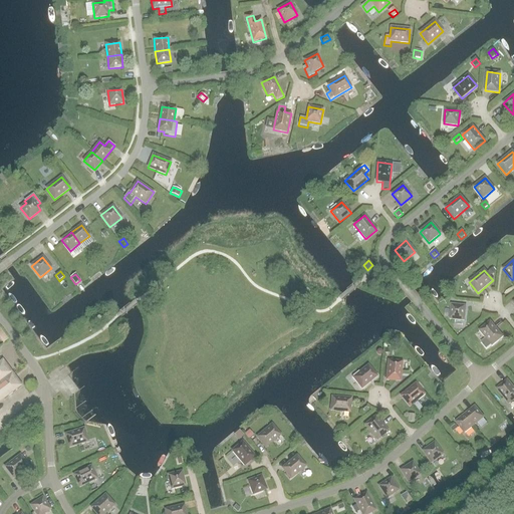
[(451,305),(450,319),(464,321),(466,306),(451,305)]
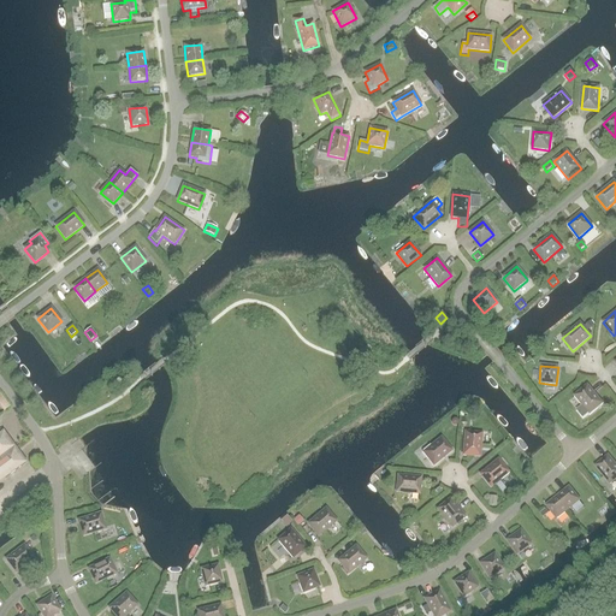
[(587,386),(575,396),(582,407),(578,410),(582,418),(588,413),(590,414),(603,404),(587,386)]
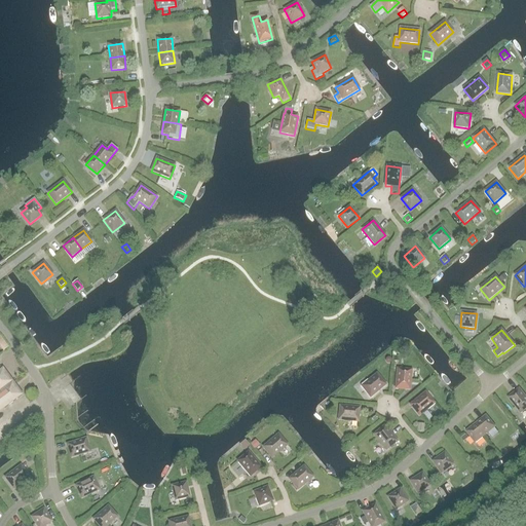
[(0,342),(0,347),(3,351),(8,347),(3,340),(0,342)]
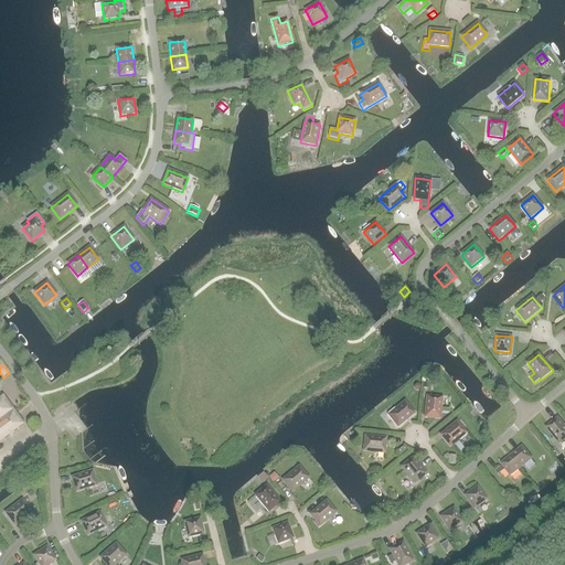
[(0,397),(0,441),(24,424),(3,396),(0,397)]
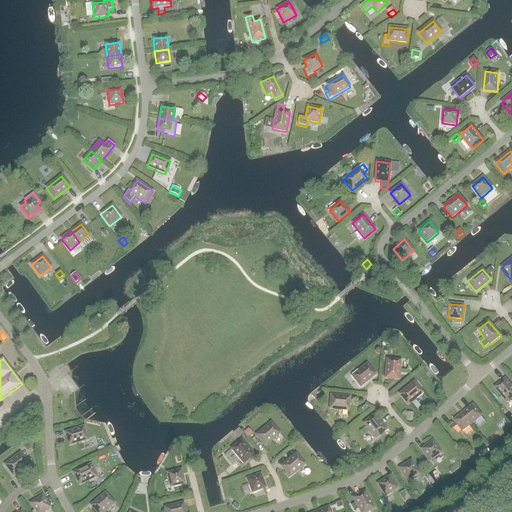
[(385,378),(399,380),(401,361),(387,359),(385,378)]
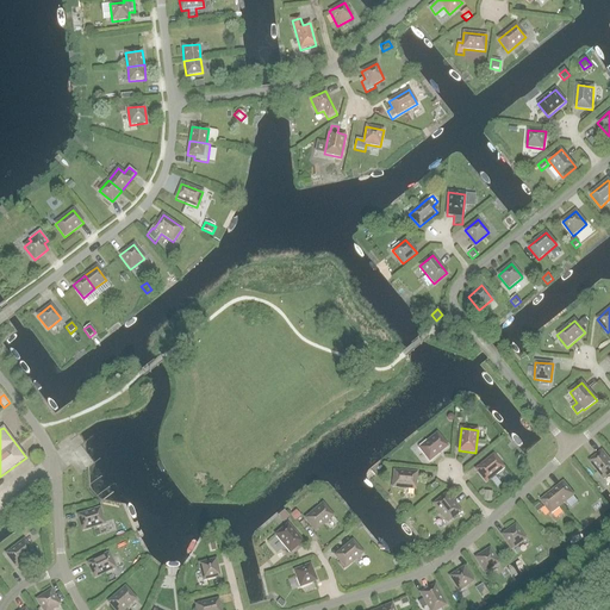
[(419,448),(429,461),(447,447),(437,434),(419,448)]
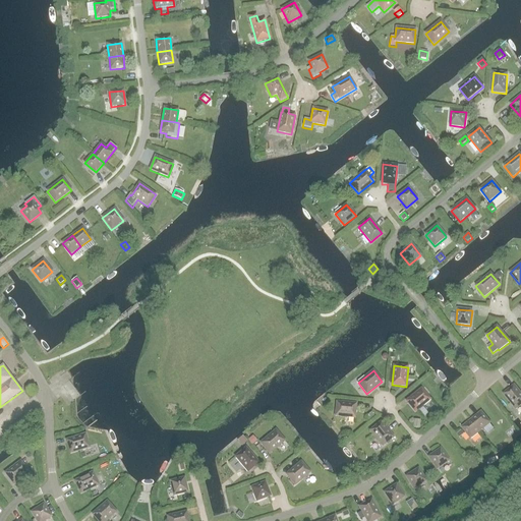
[(520,394),(514,386),(504,395),(516,410),(520,405),(520,394)]
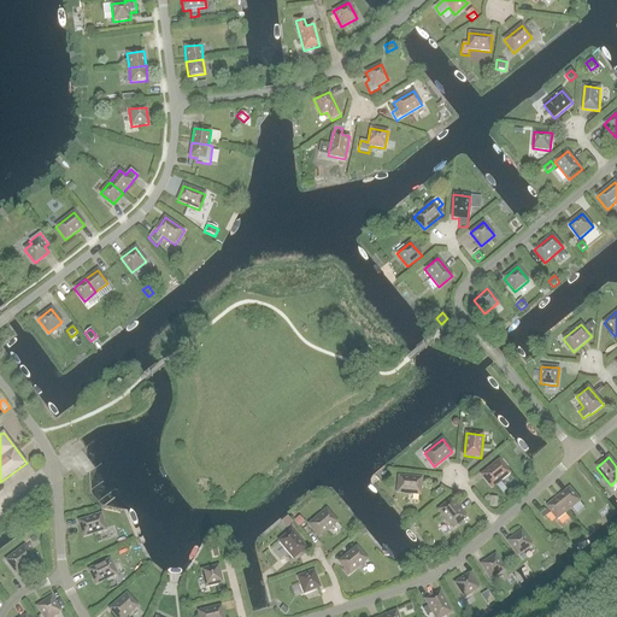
[(481,475),(492,488),(510,474),(499,460),(481,475)]
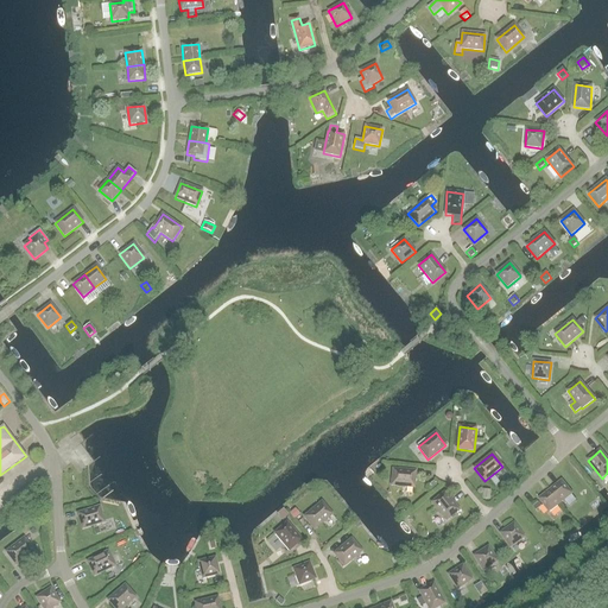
[(415,488),(416,472),(393,469),(391,486),(415,488)]
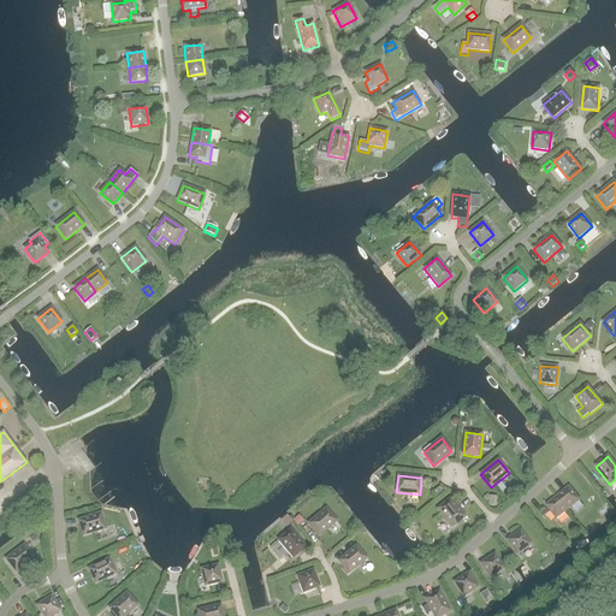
[(569,487),(557,497),(568,510),(580,501),(569,487)]
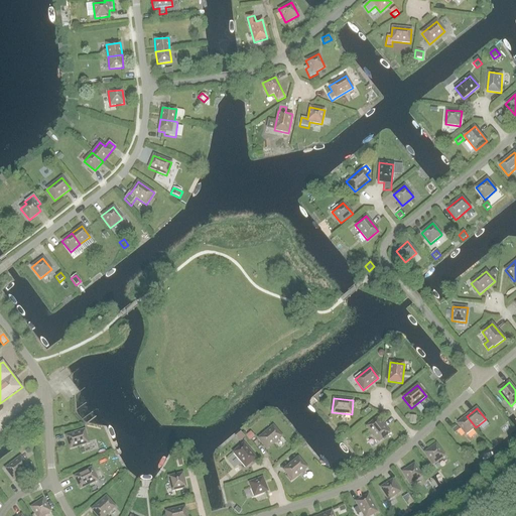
[(466,434),(476,427),(467,416),(458,424),(466,434)]
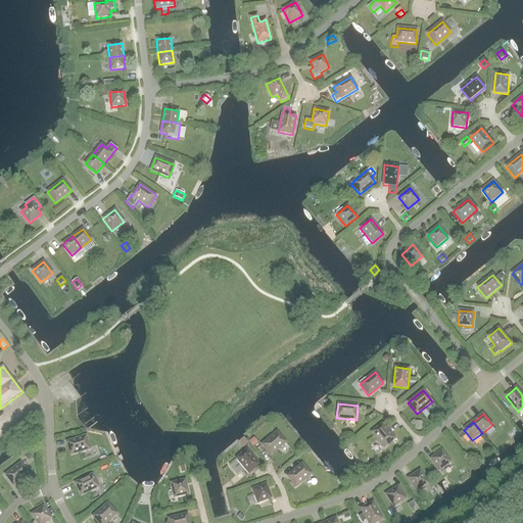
[(382,424),(371,433),(384,448),(395,439),(382,424)]
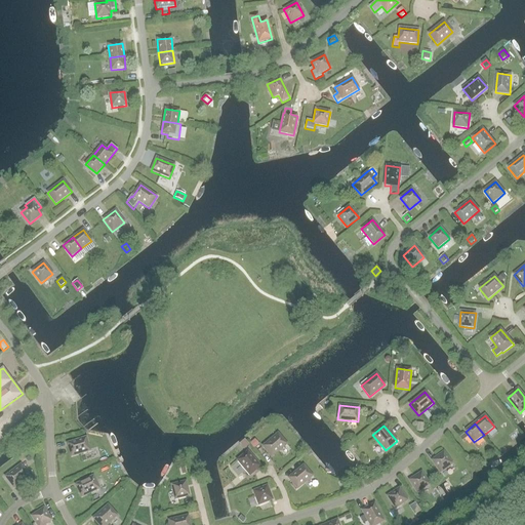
[(263,446),(272,457),(287,444),(278,434),(263,446)]
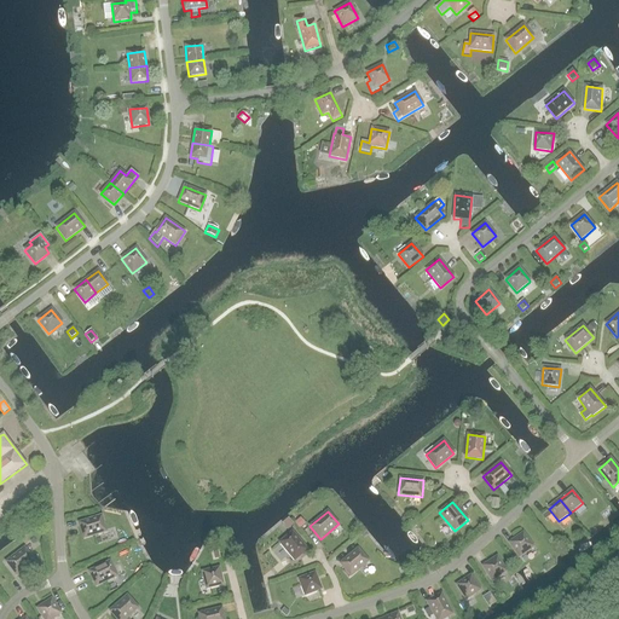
[(79,524),(84,539),(106,532),(102,516),(79,524)]
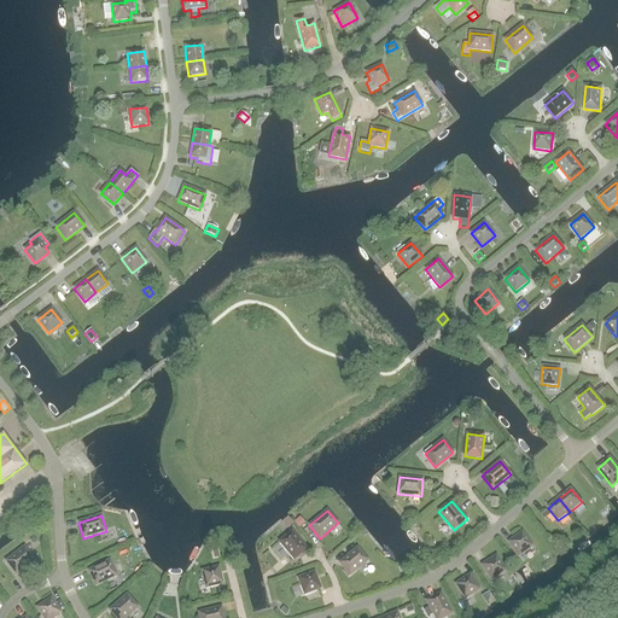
[(281,523),(281,524),(286,530),(293,524),(287,518),(281,523)]
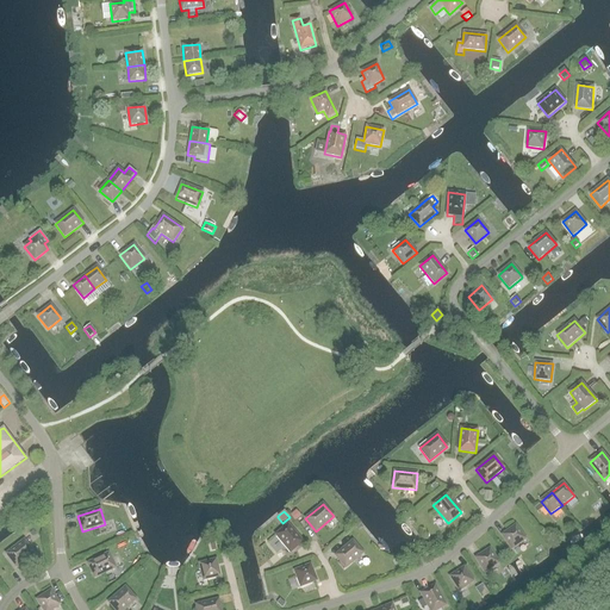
[(296,511),(290,516),(296,522),(302,517),(296,511)]
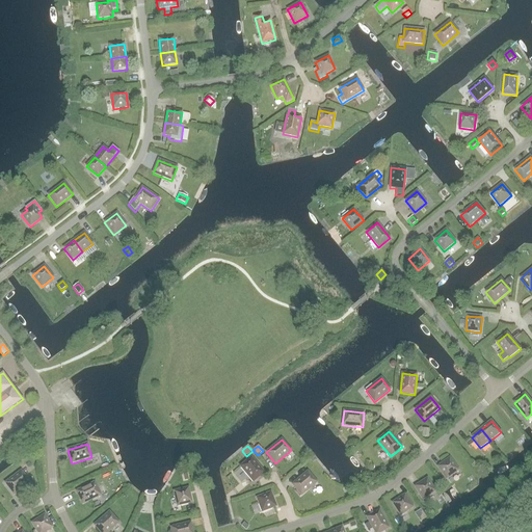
[(254,482),(264,473),(251,457),(240,467),(254,482)]
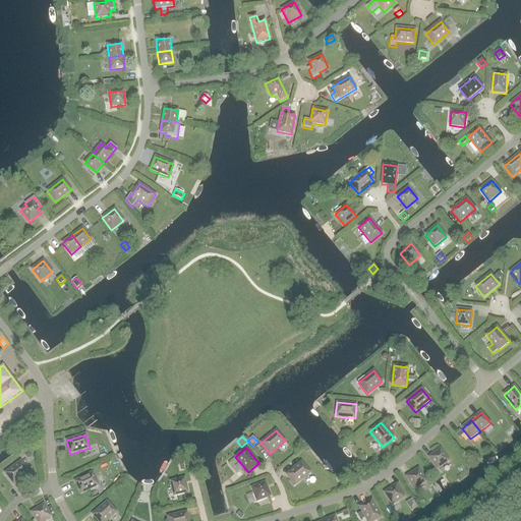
[(437,469),(449,461),(440,449),(428,458),(437,469)]
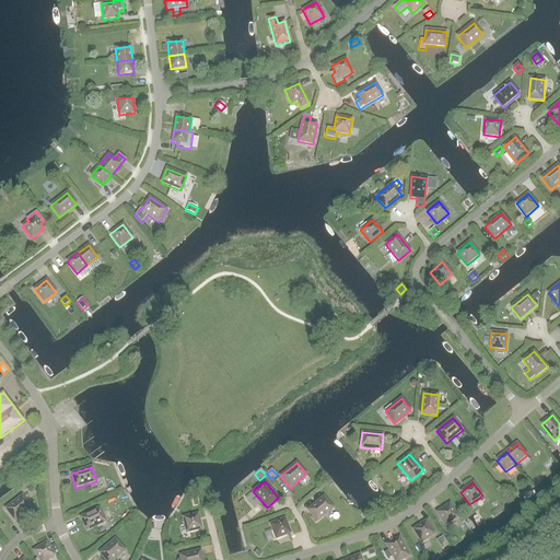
[(6,509),(14,521),(32,508),(22,496),(6,509)]
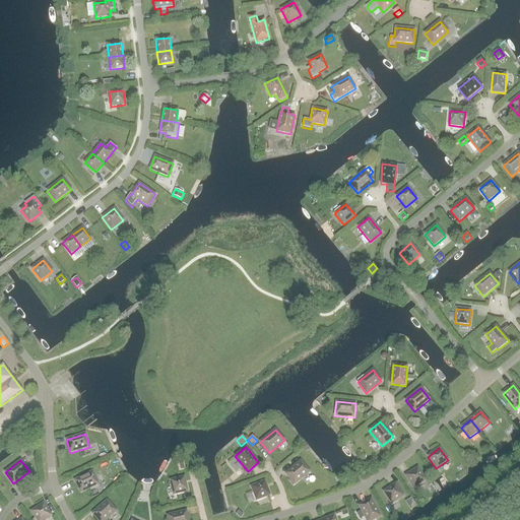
[(285,474),(295,484),(310,472),(301,461),(285,474)]
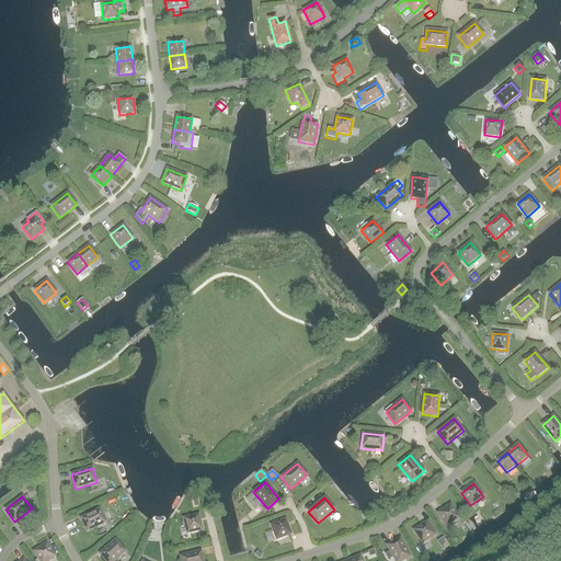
[(391,500),(389,506),(396,510),(398,502),(391,500)]
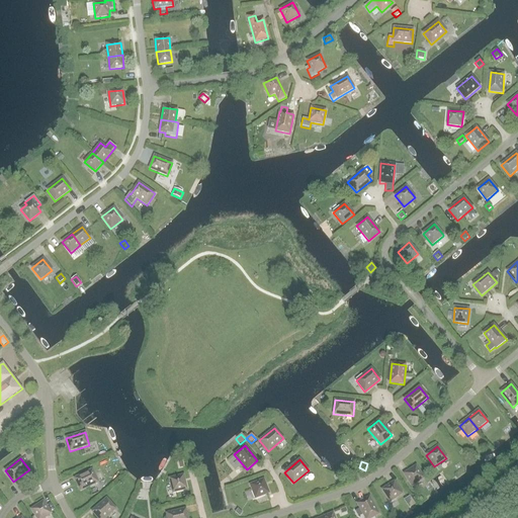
[(412,487),(424,479),(416,466),(404,475),(412,487)]
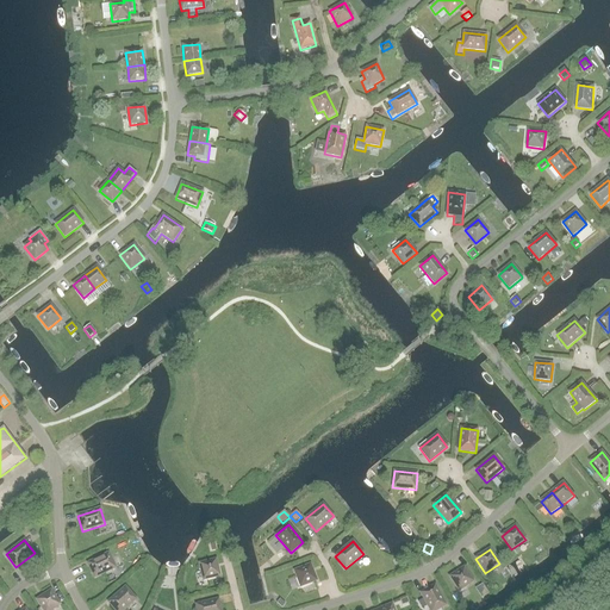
[(87,564),(94,579),(116,568),(109,554),(87,564)]
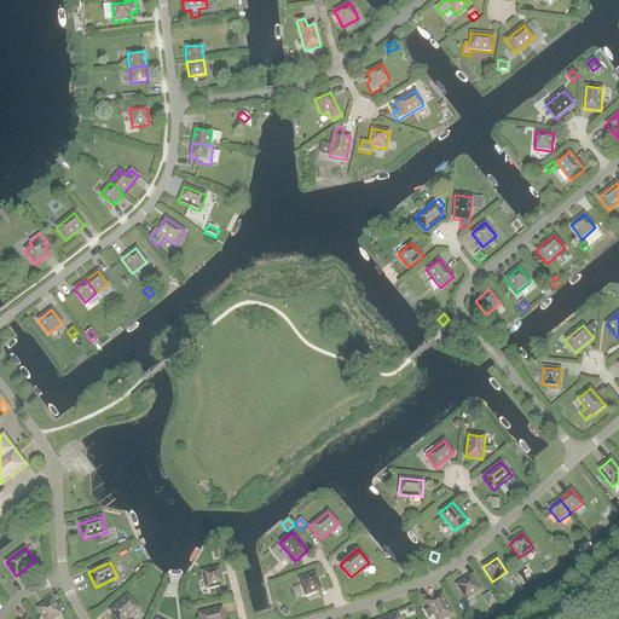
[(206,589),(224,585),(219,568),(202,572),(206,589)]
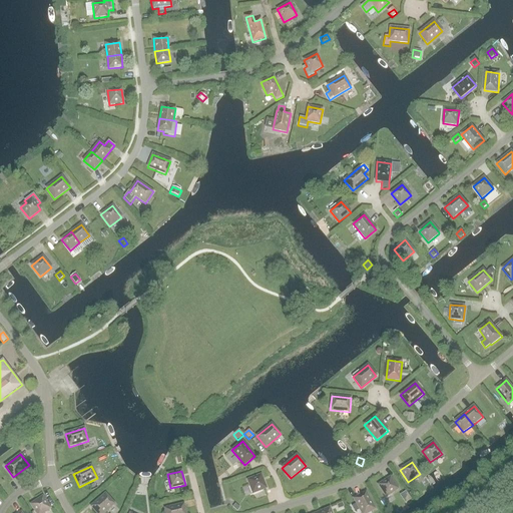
[(247,480),(252,494),(267,489),(261,475),(247,480)]
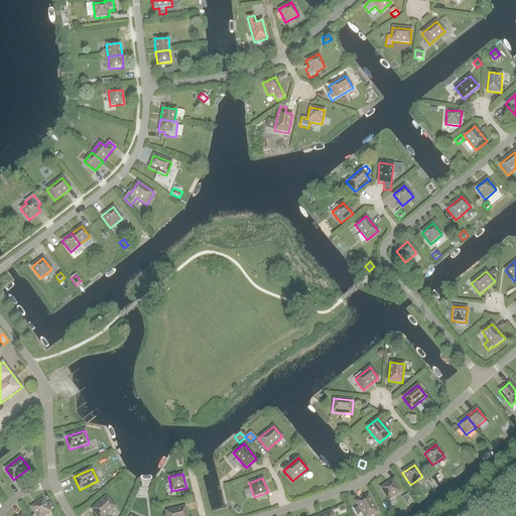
[(400,492),(392,480),(380,488),(388,500),(400,492)]
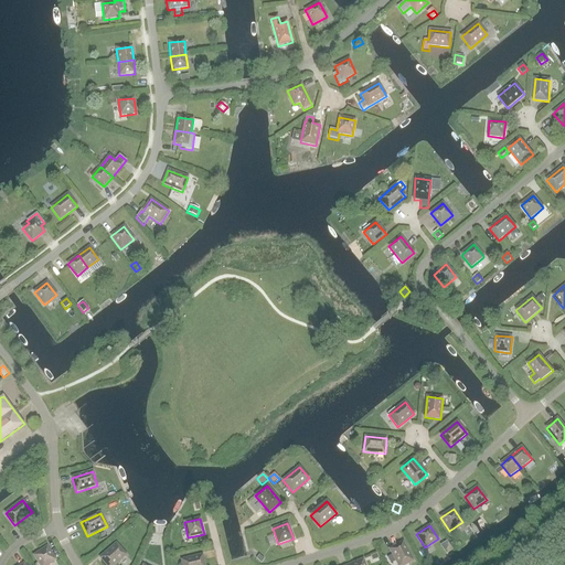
[(397,564),(405,564),(413,561),(403,542),(390,550),(397,564)]
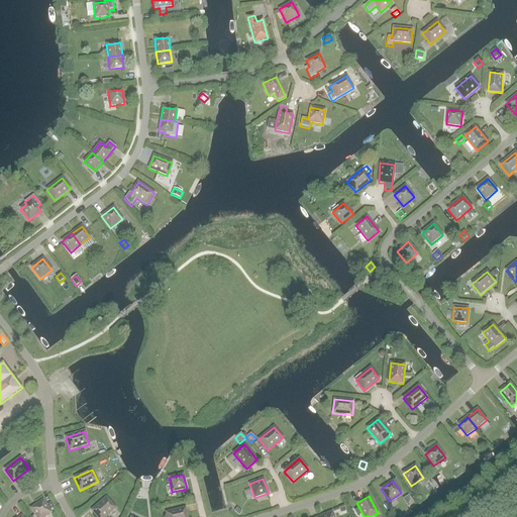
[(92,511),(97,516),(105,516),(115,508),(106,498),(92,511)]
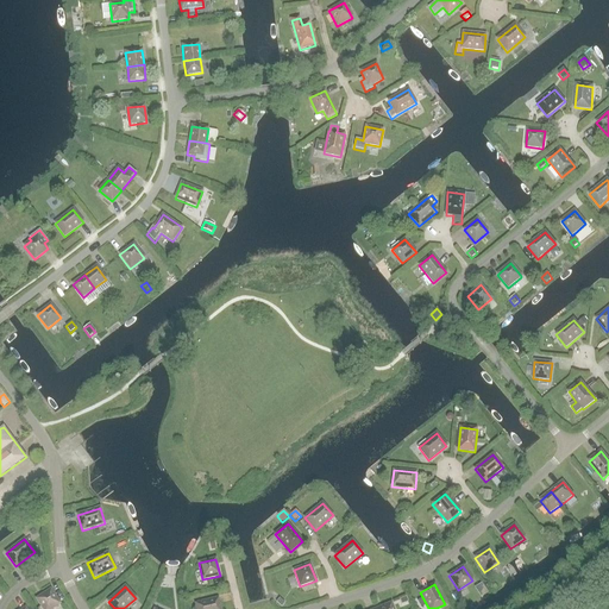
[(52,608),(60,604),(51,590),(36,600),(42,608),(52,608)]
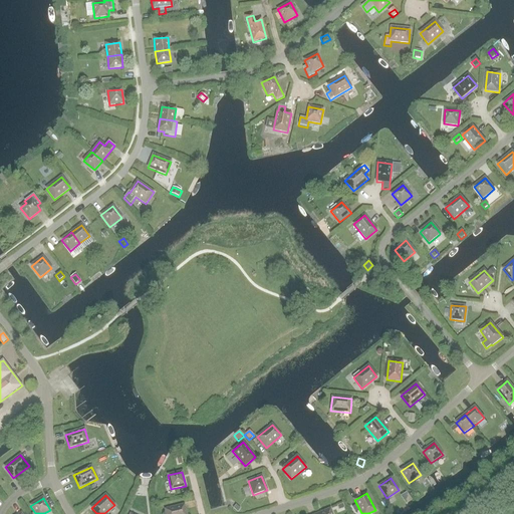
[(165,510),(166,513),(186,513),(184,505),(165,510)]
